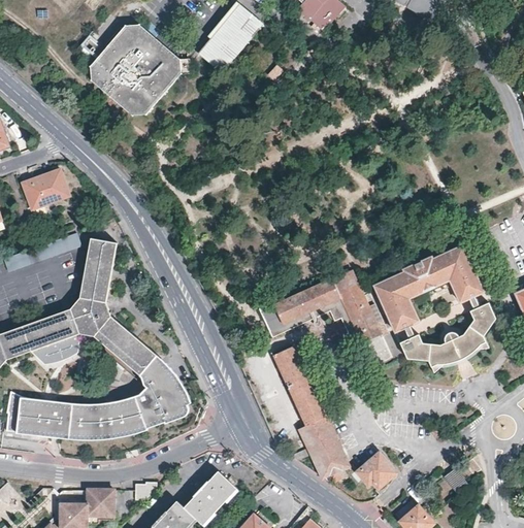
[(282,0),(285,2),(287,0),(296,0),(298,2),(293,8),(318,31),(340,5),(333,0),(282,0)]
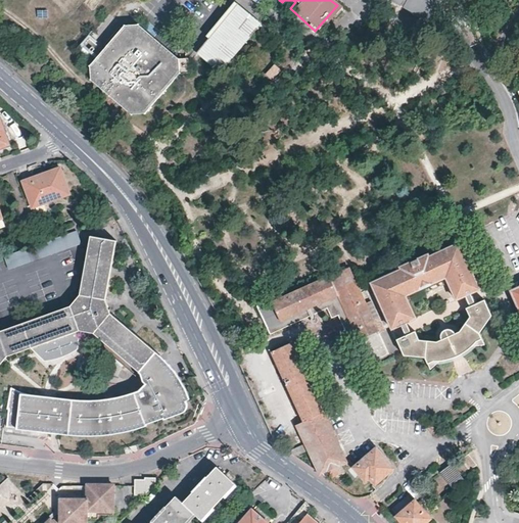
[(422,21),(433,0),(383,0),(394,6),(396,4),(400,5),(398,8),(400,10),(422,21)]
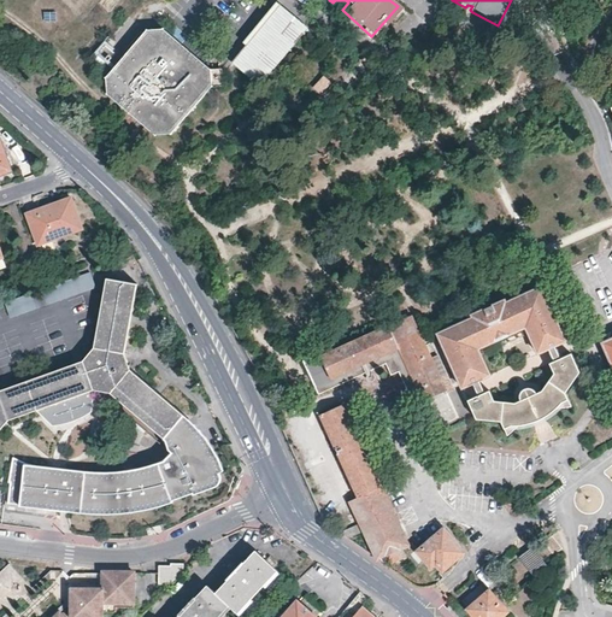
[(263,74),(301,29),(274,6),(225,63),(247,81),(252,86),(258,81),(263,74)]
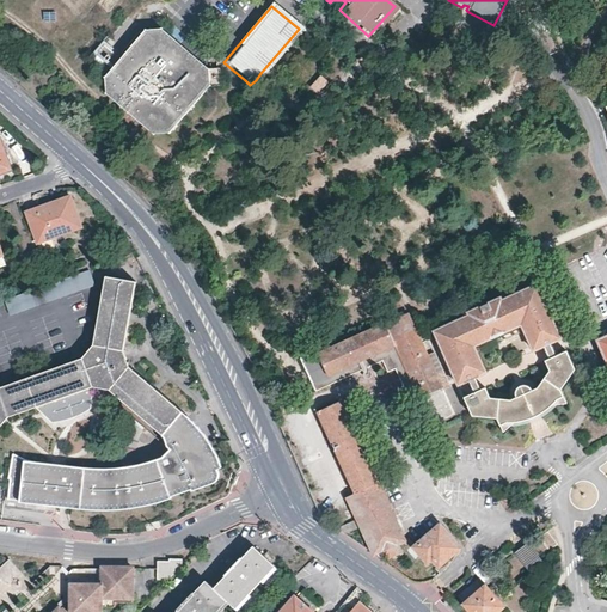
[(202,86),(201,71),(155,31),(140,32),(135,40),(100,79),(102,95),(148,134),(164,133),(184,108),(202,87),(202,86)]
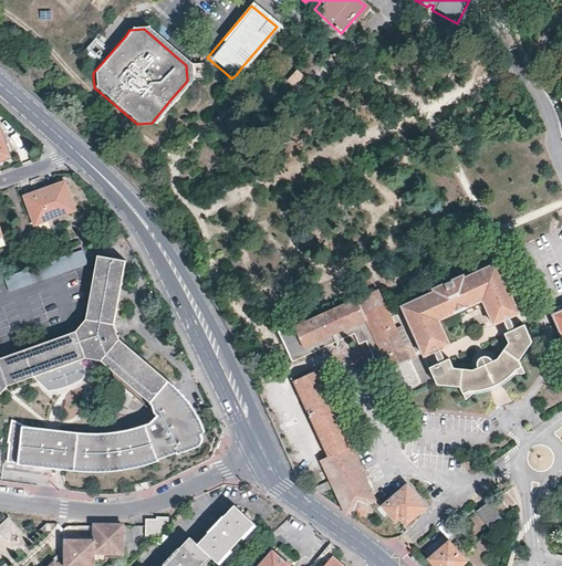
[(81,52),(92,58),(100,43),(89,38),(81,52)]
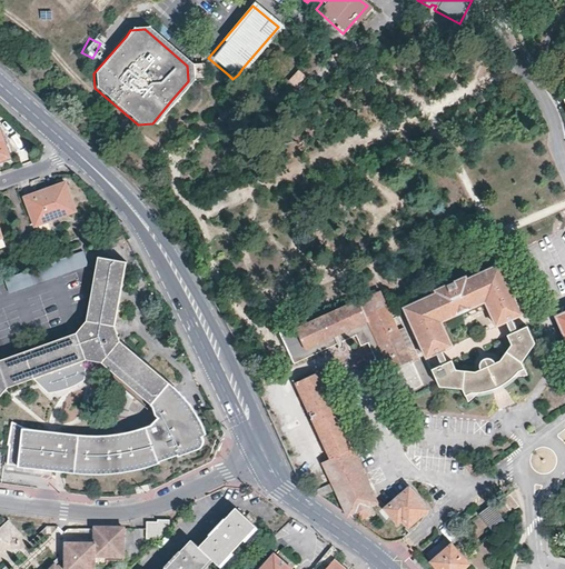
[(199,65),(187,66),(188,80),(199,79),(199,65)]
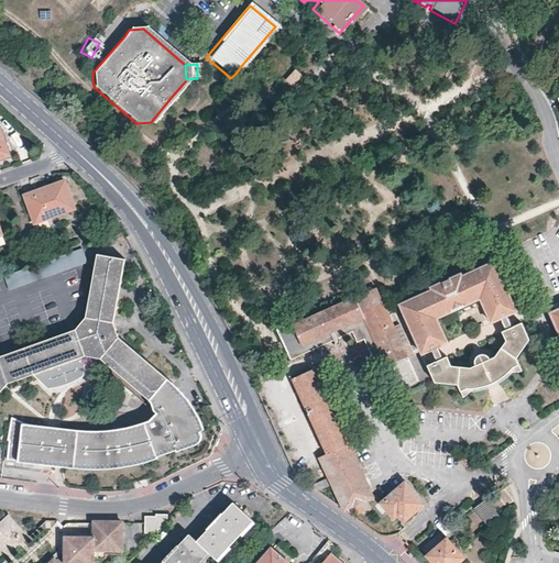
[(287,86),(296,75),(289,69),(281,79),(287,86)]
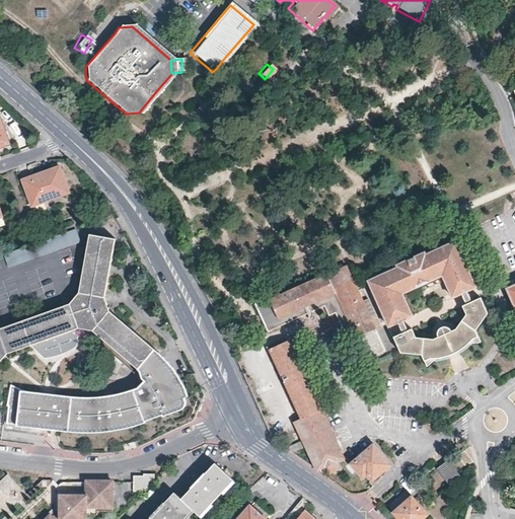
[(40,199),(54,193),(56,196),(65,192),(55,166),(20,179),(24,194),(32,213),(44,209),(40,199)]
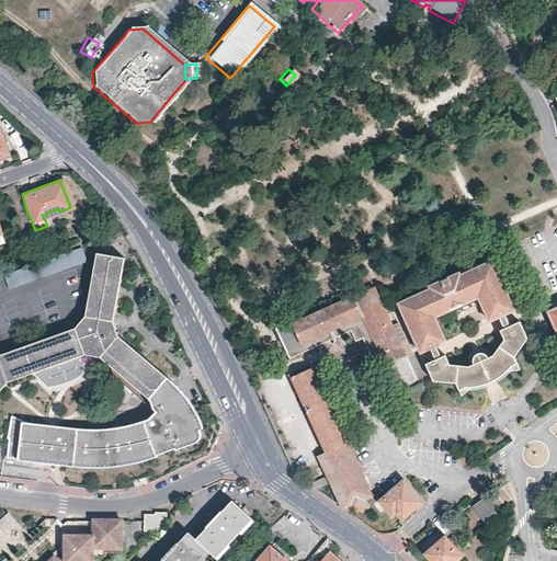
[(108,217),(104,207),(90,212),(93,222),(108,217)]
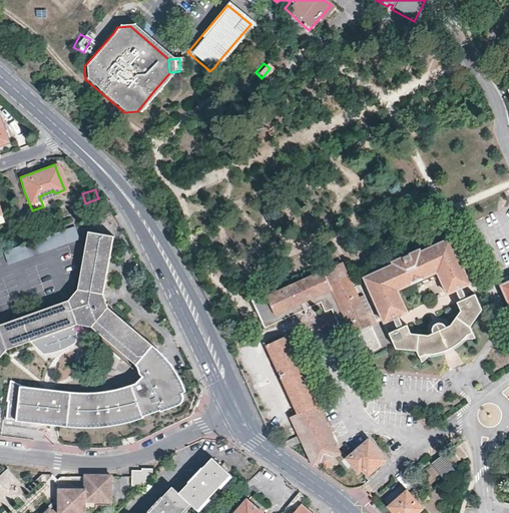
[(101,215),(95,207),(88,211),(94,220),(101,215)]
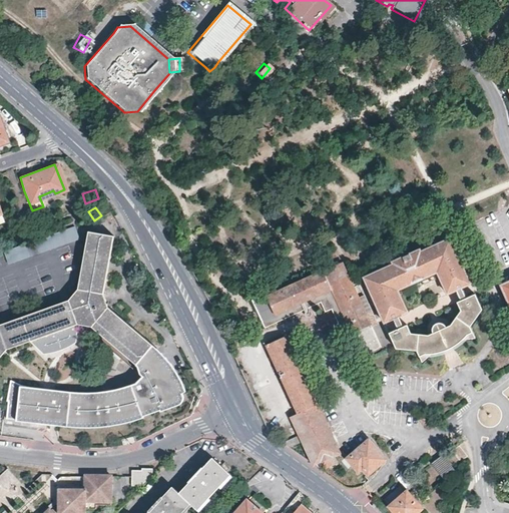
[(72,227),(0,247),(3,261),(76,240),(72,227)]
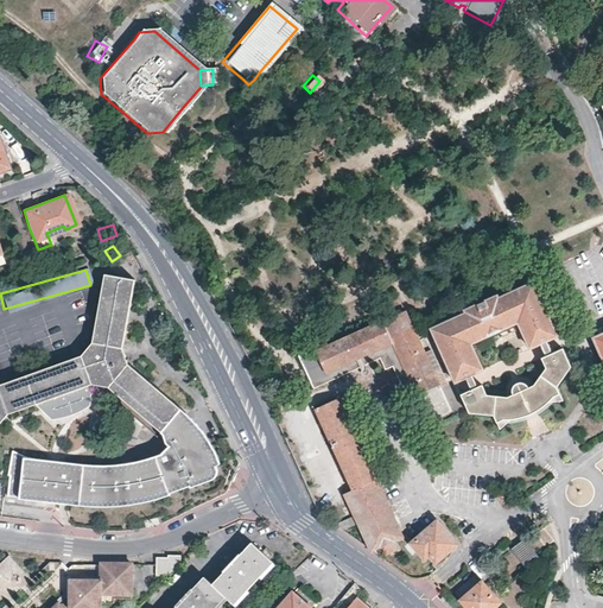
[(86,403),(89,384),(105,385),(150,422),(160,431),(179,407),(127,365),(120,347),(131,291),(133,279),(103,273),(88,346),(81,354),(18,377),(0,382),(0,420),(6,413),(30,404),(45,418),(61,416),(76,410),(86,403)]
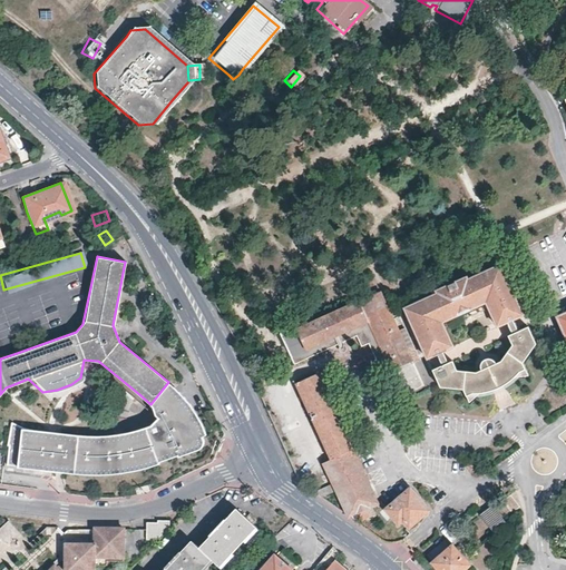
[(467,276),(466,276),(461,277),(454,282),(435,290),(433,291),(433,292),(435,292),(435,293),(403,307),(426,355),(448,345),(440,327),(443,326),(441,322),(486,302),(496,324),(497,328),(507,324),(514,321),(524,316),(499,263),(468,277),(467,276)]
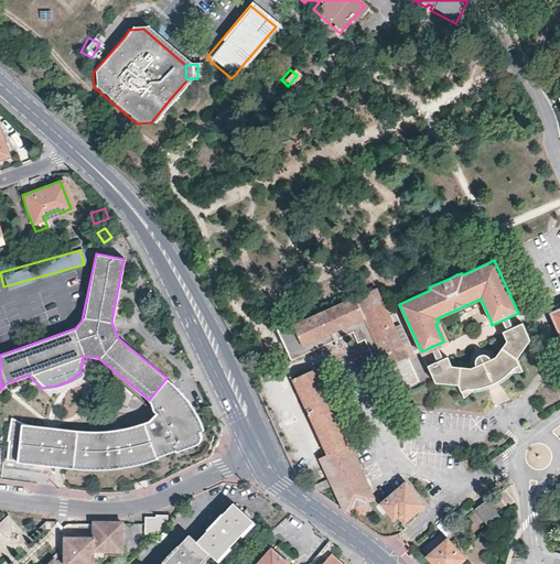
[(461,273),(454,260),(442,266),(448,278),(456,273),(456,274),(461,273)]
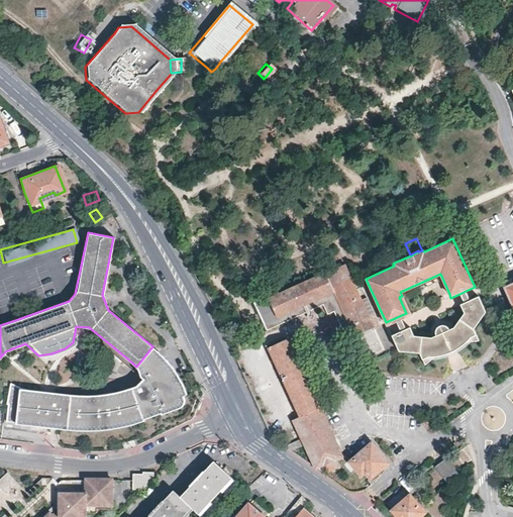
[(345,263),(341,265),(362,310),(367,308),(345,263)]
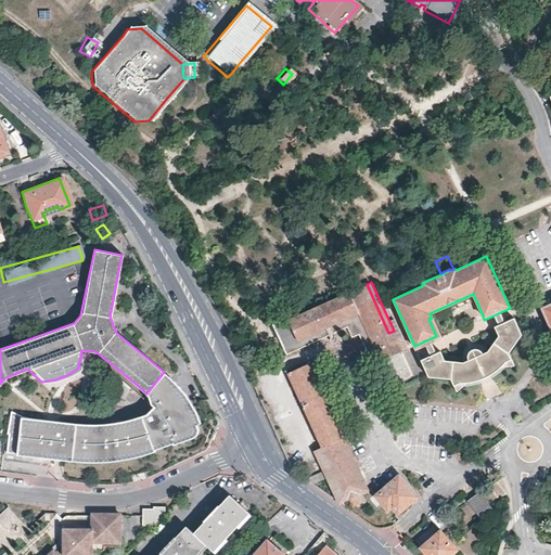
[(388,333),(367,284),(285,320),(284,318),(269,324),(283,356),(344,328),(348,338),(356,335),(369,363),(376,359),(389,388),(410,377),(405,366),(398,353),(388,333)]
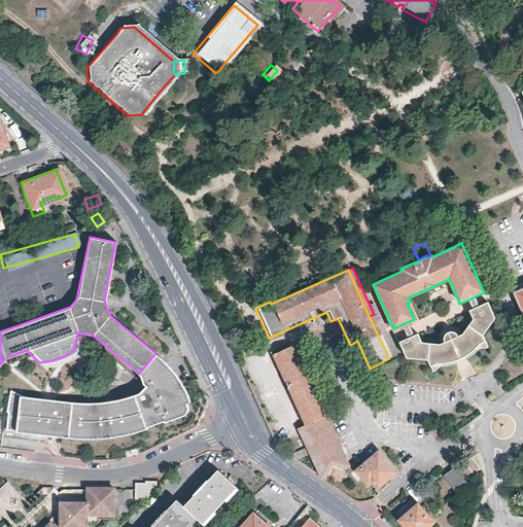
[(522,286),(511,292),(522,320),(522,286)]
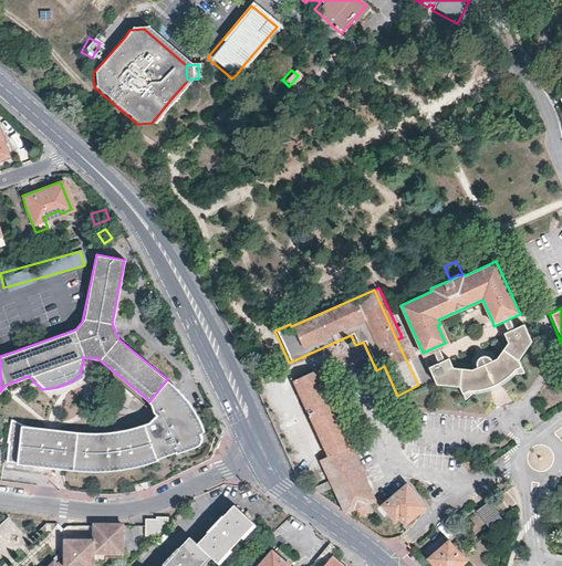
[(554,348),(561,344),(549,314),(541,317),(554,348)]
